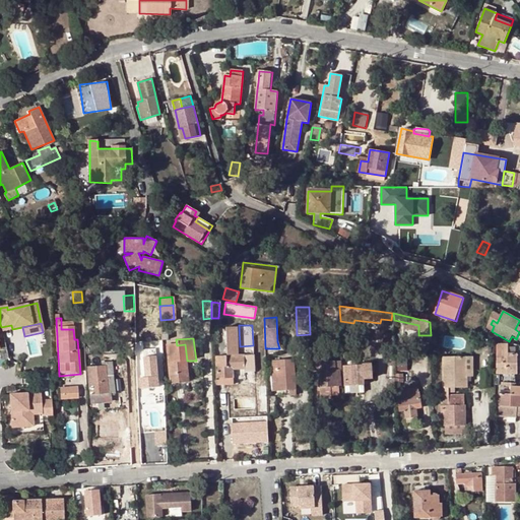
[(187,361),(185,344),(177,345),(168,345),(171,384),(189,382),(187,361)]
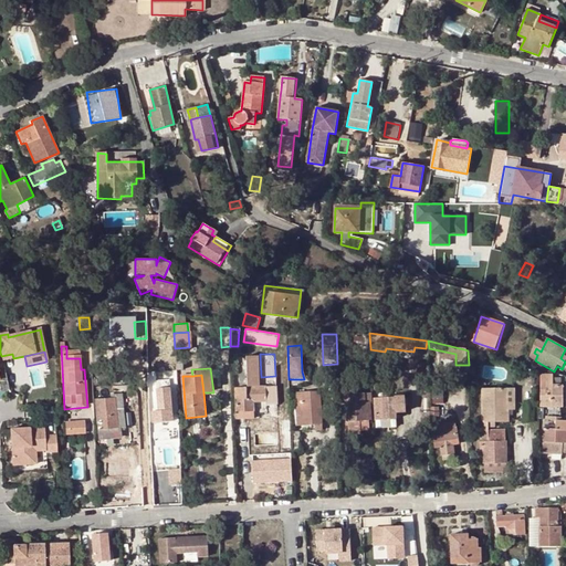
[(542,409),(540,408),(540,420),(556,421),(565,421),(565,417),(562,418),(562,408),(564,408),(563,385),(561,385),(553,385),(553,378),(553,375),(542,375),(542,409)]
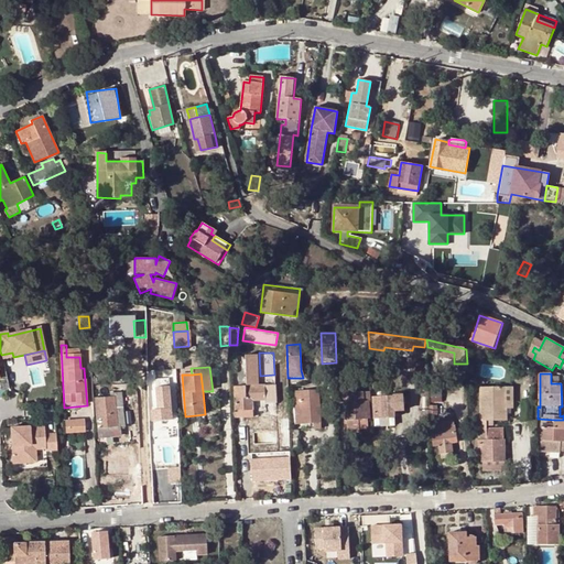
[(155,380),(158,407),(158,410),(152,411),(153,423),(173,422),(169,379),(155,380)]
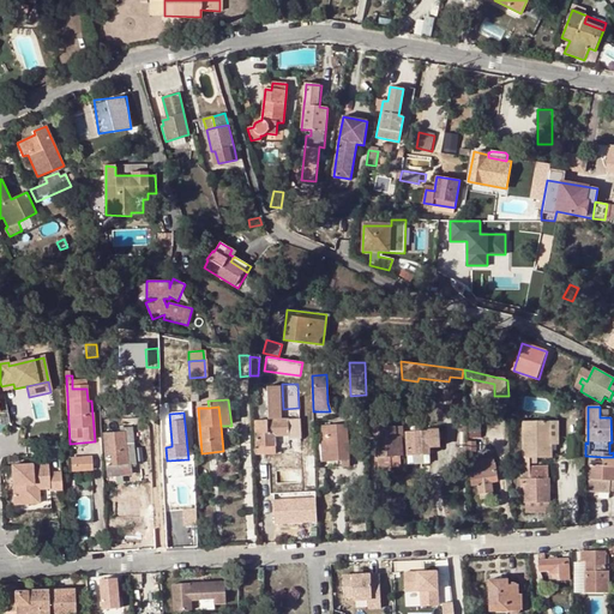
[(258,447),(276,447),(276,438),(289,437),(289,441),(302,440),(301,420),(257,421),(258,447)]
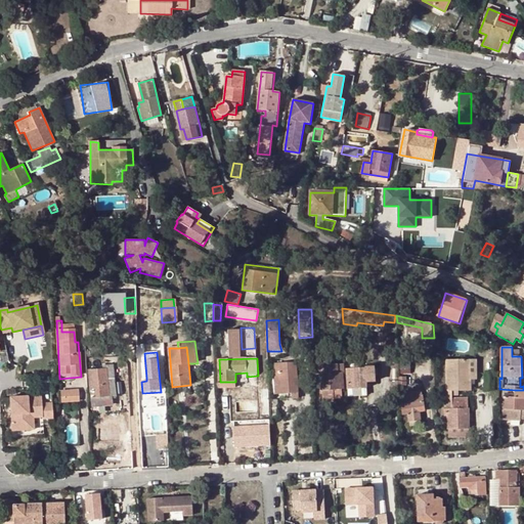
[(446,360),(446,391),(452,391),(459,391),(471,391),(470,381),(476,381),(476,360),(446,360)]
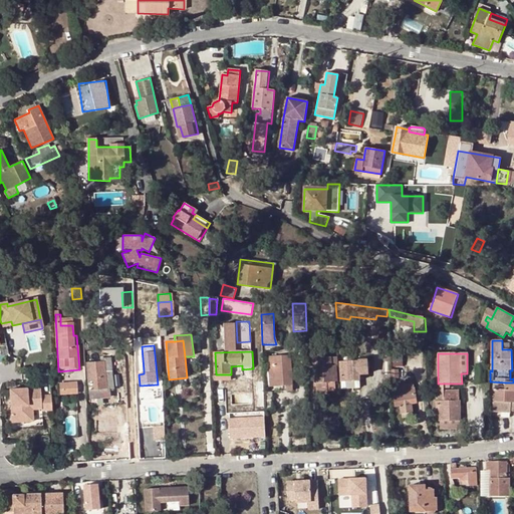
[(285,387),(292,386),(291,357),(269,358),(270,387),(285,387)]
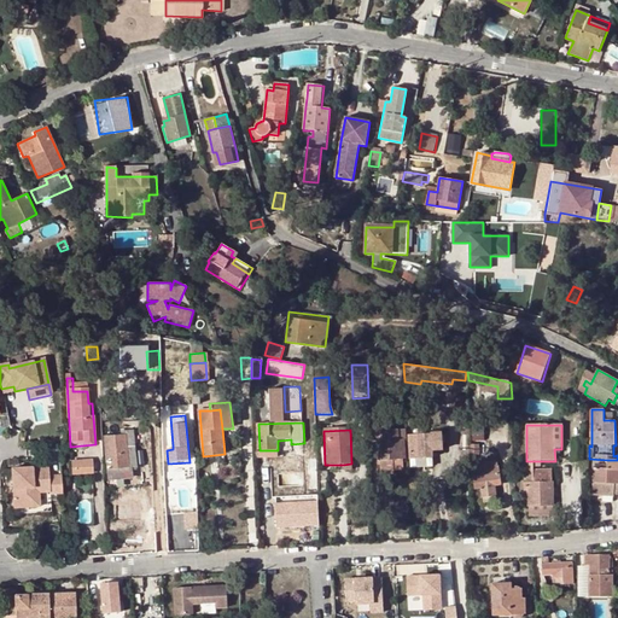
[(378,433),(382,473),(394,472),(394,468),(394,460),(403,460),(404,460),(404,443),(398,443),(397,432),(378,433)]
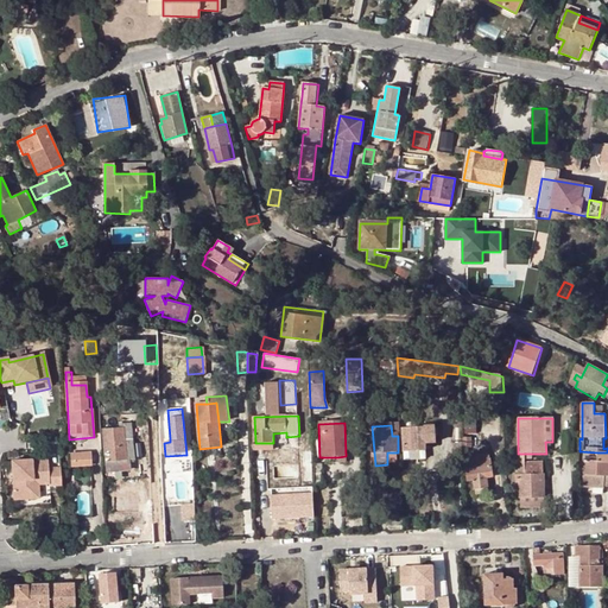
[(436,444),(435,429),(417,430),(416,425),(410,425),(410,430),(401,430),(404,454),(428,453),(426,445),(436,444)]
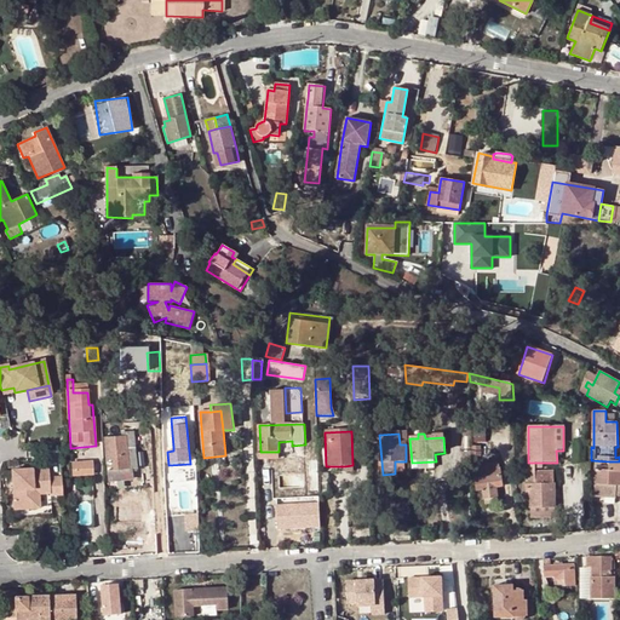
[(133,437),(124,438),(127,480),(133,478),(132,472),(132,469),(136,469),(133,437)]
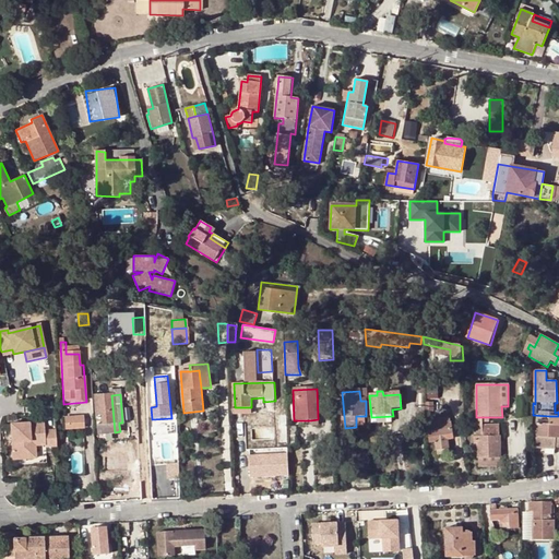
[(115,432),(111,395),(94,396),(97,433),(115,432)]
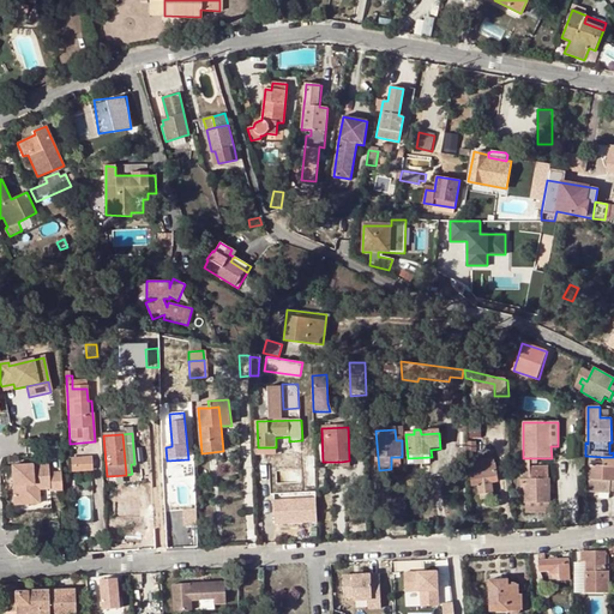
[(579,458),(579,439),(569,439),(569,458),(579,458)]
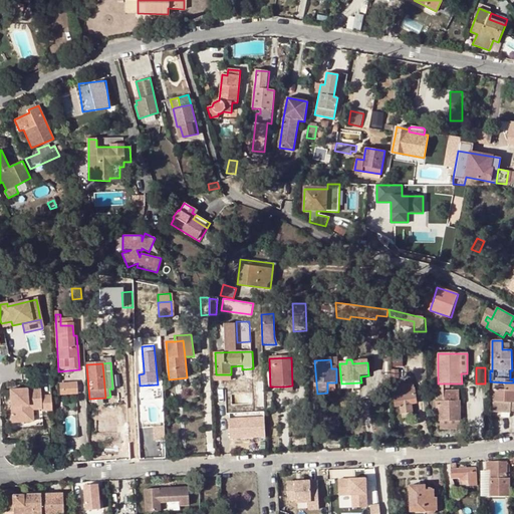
[(400,378),(399,369),(391,369),(392,378),(400,378)]
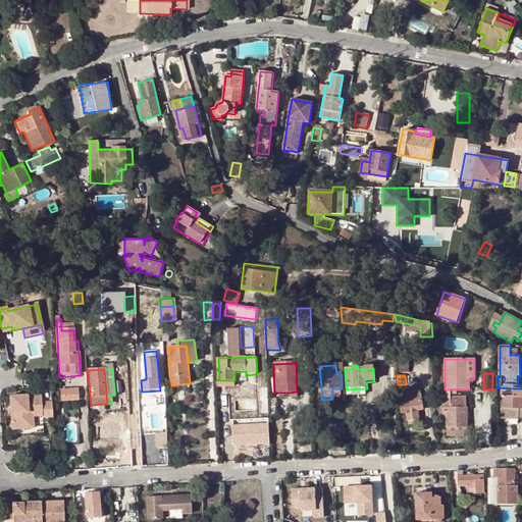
[(521,388),(513,388),(512,396),(510,396),(511,393),(502,392),(501,419),(519,419),(519,416),(521,416),(521,388)]
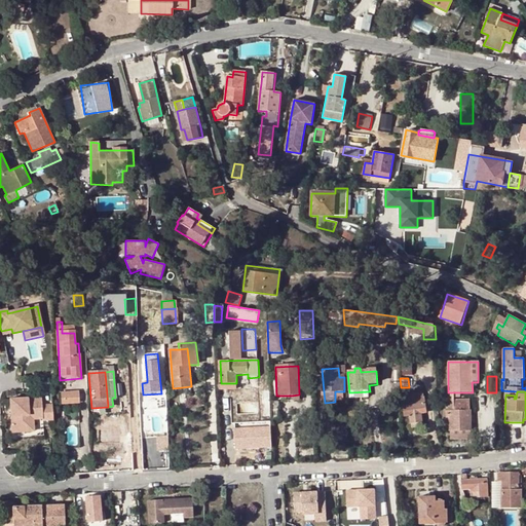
[(79,393),(61,395),(62,407),(80,405),(79,393)]
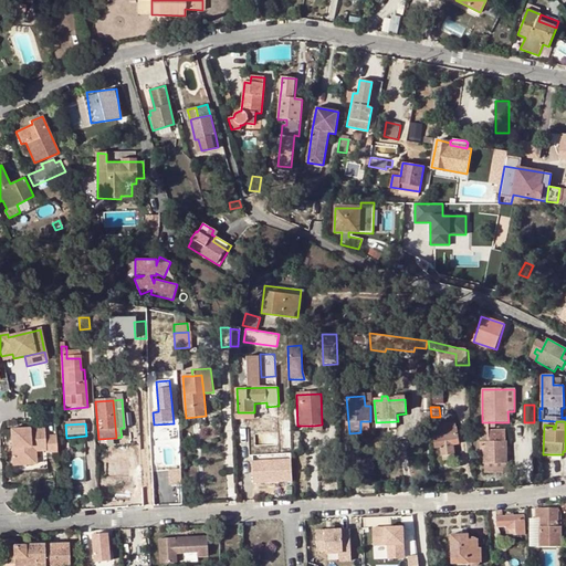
[(459,440),(457,428),(436,430),(432,431),(435,443),(439,442),(441,457),(452,454),(451,441),(459,440)]
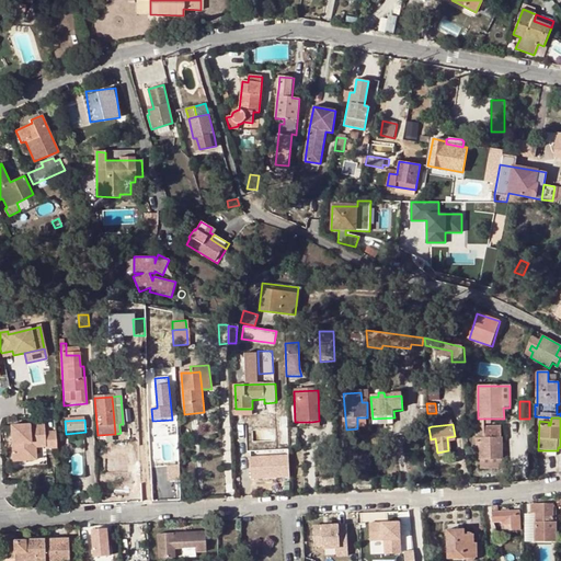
[(20,426),(10,427),(12,462),(31,461),(30,445),(45,444),(45,448),(45,450),(56,449),(55,433),(44,434),(44,425),(24,426),(24,428),(20,428),(20,426)]
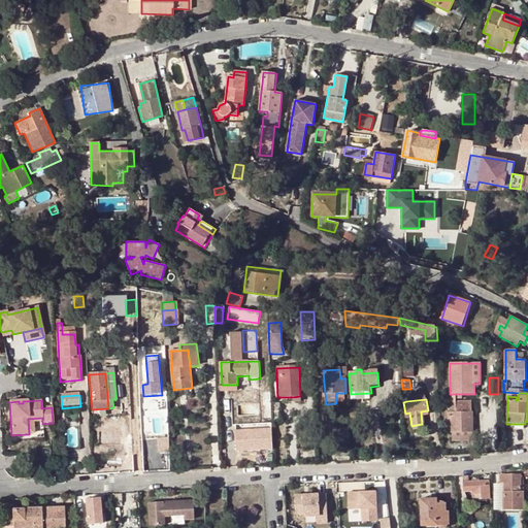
[(456,402),(450,402),(448,402),(448,411),(446,411),(447,421),(450,421),(451,441),(472,440),(471,401),(456,402)]
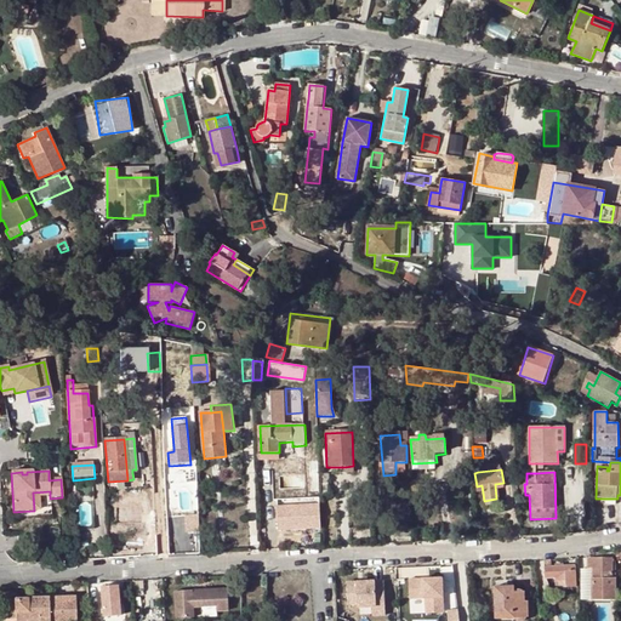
[(50,491),(33,493),(34,511),(39,511),(39,497),(50,496),(50,491)]
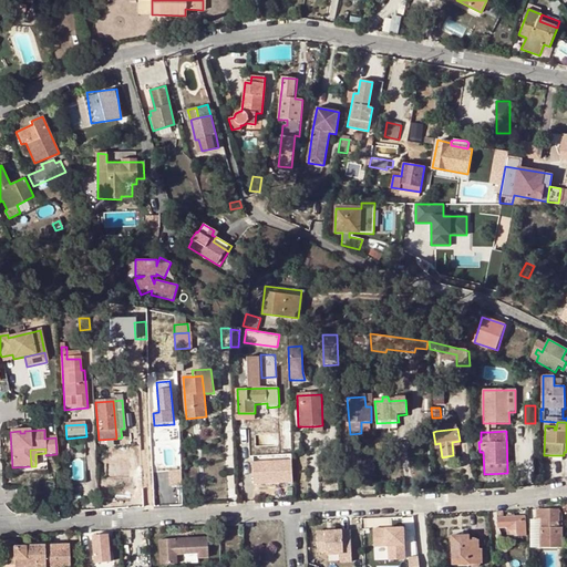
[(255,484),(295,482),(292,453),(253,454),(255,484)]
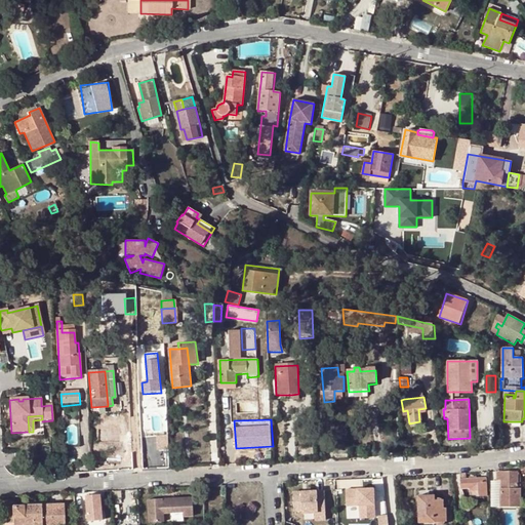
[(520,508),(520,488),(517,488),(517,473),(501,473),(501,474),(496,473),(496,481),(501,481),(502,508),(520,508)]
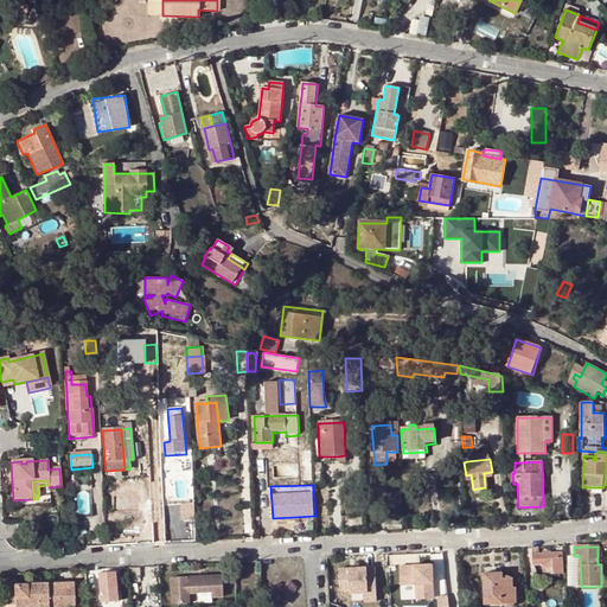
[(538,548),(532,549),(534,566),(544,566),(545,575),(563,574),(562,555),(540,555),(538,548)]
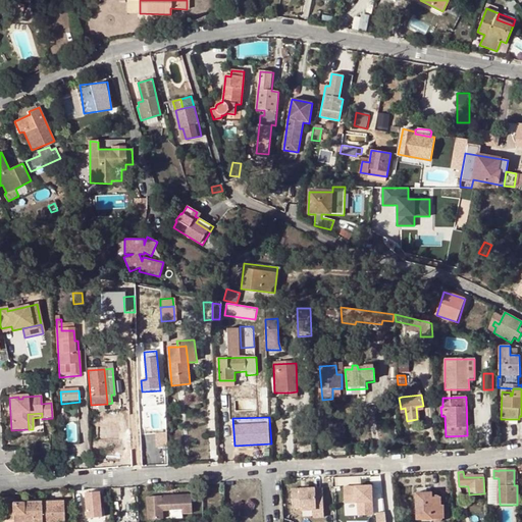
[(371,514),(370,486),(343,487),(343,504),(355,503),(355,515),(371,514)]
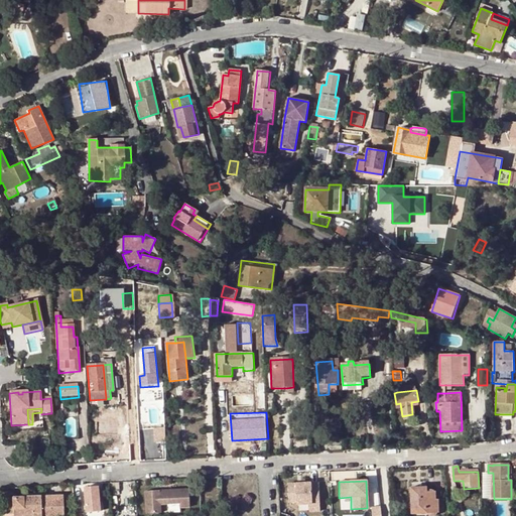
[(318,483),(288,484),(289,502),(296,502),(296,505),(312,504),(313,511),(320,511),(318,483)]
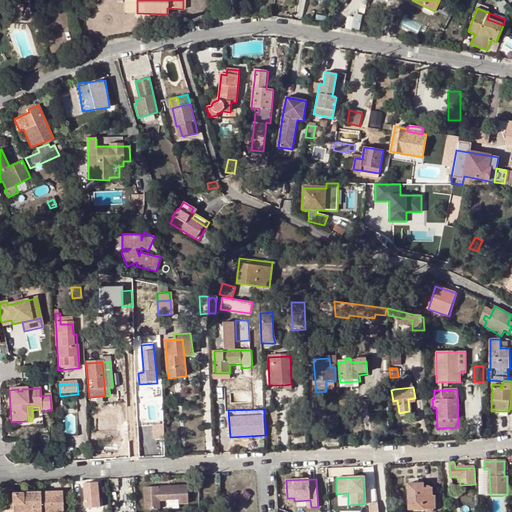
[(159,490),(159,486),(144,487),(145,510),(160,509),(160,501),(179,500),(179,504),(189,504),(188,484),(164,486),(164,490),(159,490)]
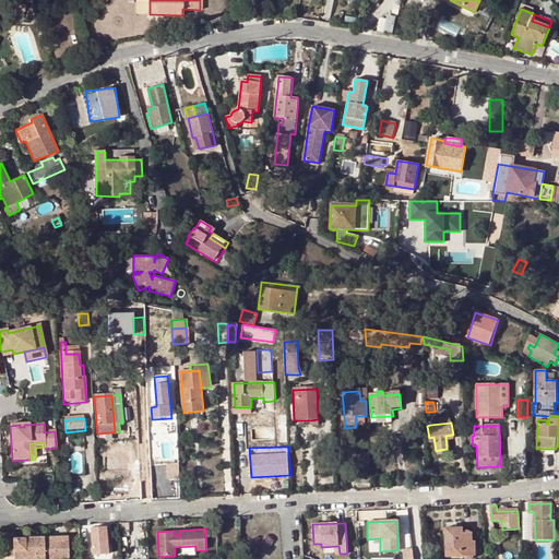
[(87,533),(88,558),(102,558),(102,543),(107,542),(107,532),(87,533)]
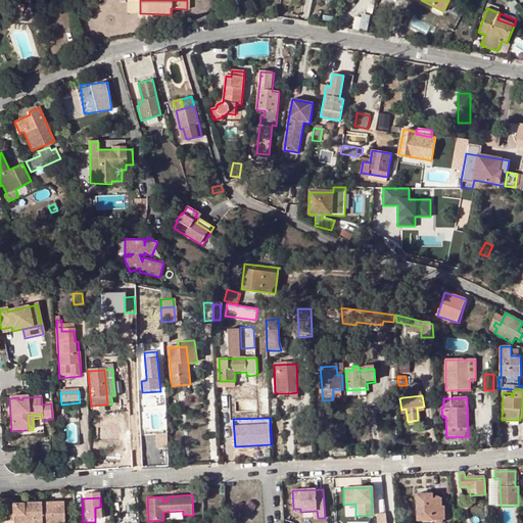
[(433,497),(417,497),(418,521),(433,521),(434,522),(440,522),(441,520),(444,520),(444,507),(443,498),(433,498),(433,497)]
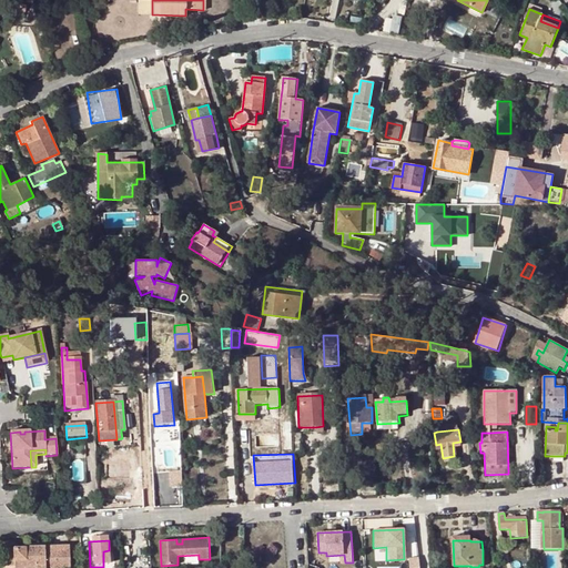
[(4,567),(13,567),(24,566),(24,567),(70,567),(69,546),(30,548),(24,548),(3,549),(4,567)]
